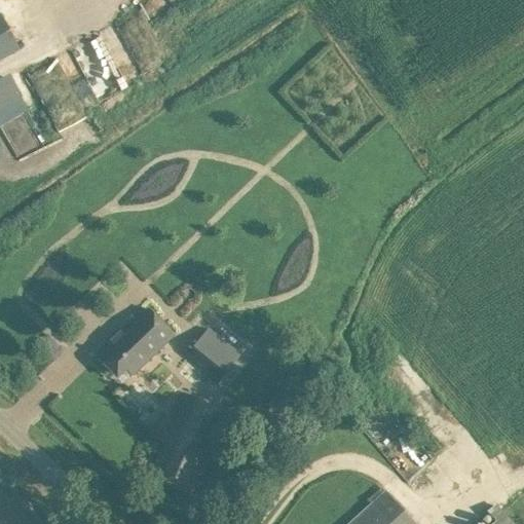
[(0,59),(19,49),(0,15),(0,59)]
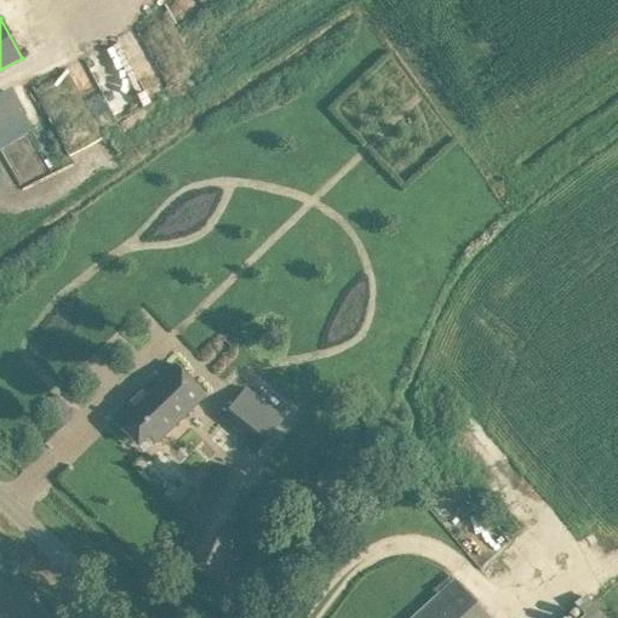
[(10,85),(0,90),(0,127),(27,112),(10,85)]
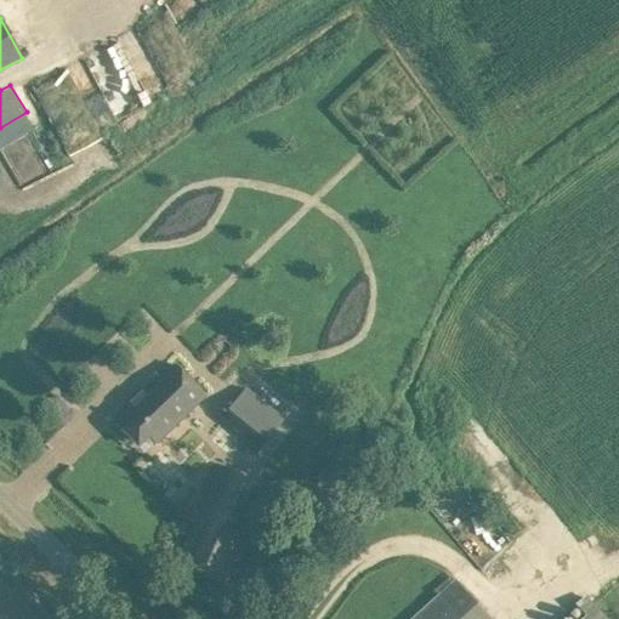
[(177,363),(117,421),(134,438),(140,444),(149,435),(155,441),(158,443),(209,395),(177,363)]
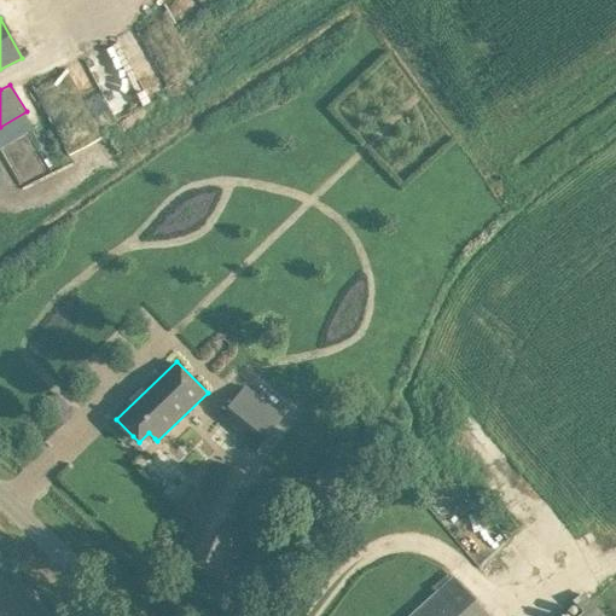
[(230,407),(224,414),(243,431),(253,439),(249,442),(257,449),(259,449),(285,416),(249,387),(247,384),(230,407)]
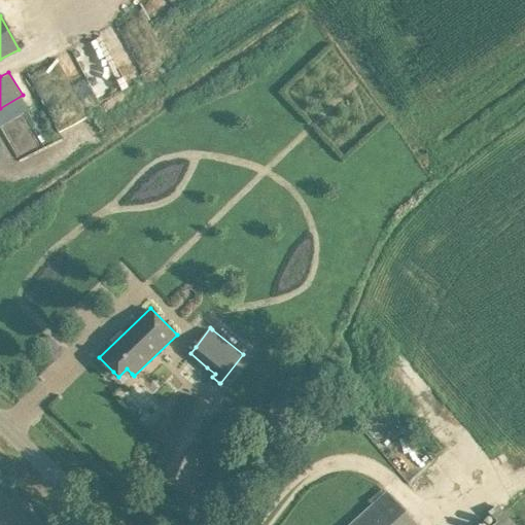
[(167,443),(152,477),(193,494),(201,476),(229,412),(188,392),(172,431),(167,443)]
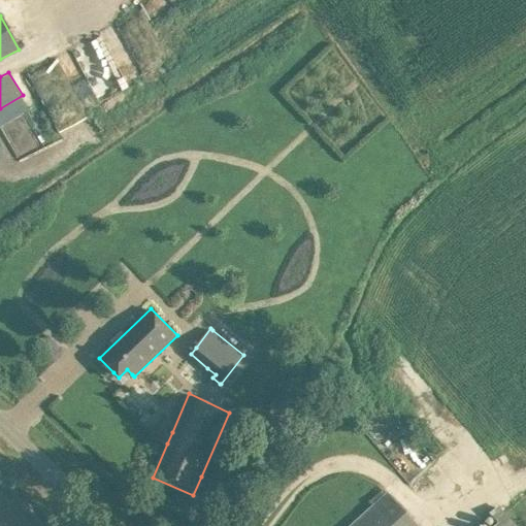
[(371,525),(363,516),(352,525),(371,525)]
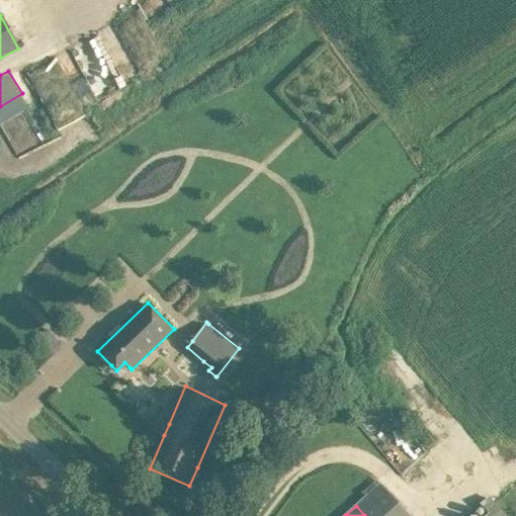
[(507,515),(498,506),(487,515),(507,515)]
